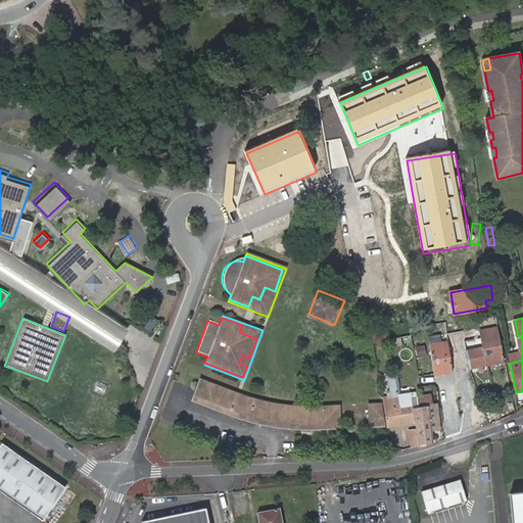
[(372,331),(373,339),(389,336),(388,329),(372,331)]
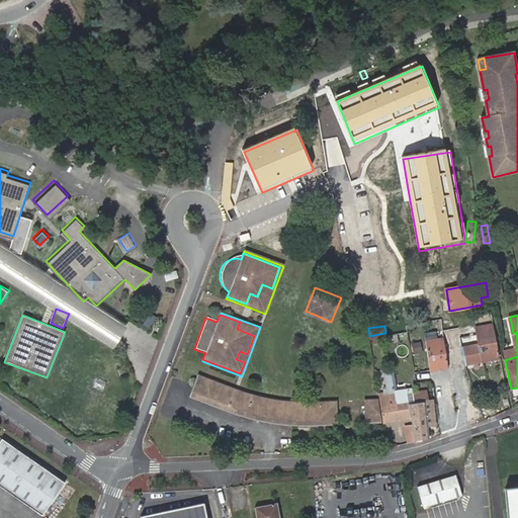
[(476,346),(479,361),(499,358),(493,326),(472,330),(476,346)]
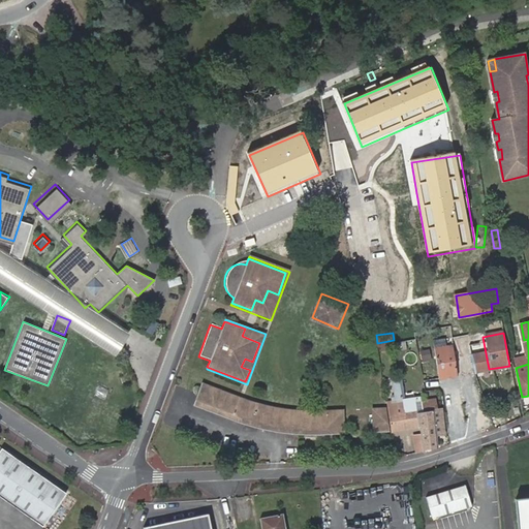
[(405,341),(397,342),(398,349),(406,348),(405,341)]
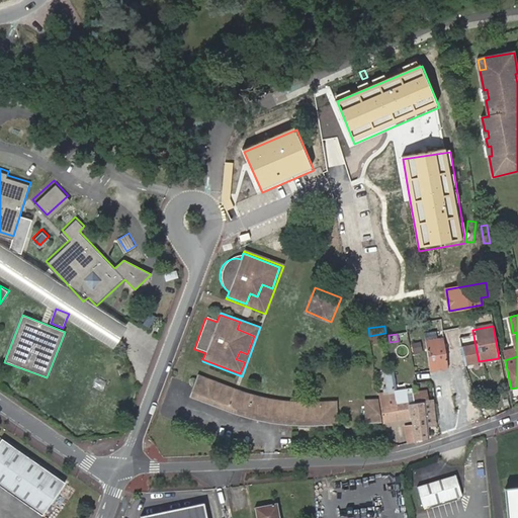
[(425,340),(430,370),(446,367),(443,352),(442,346),(444,344),(443,336),(433,338),(425,340)]
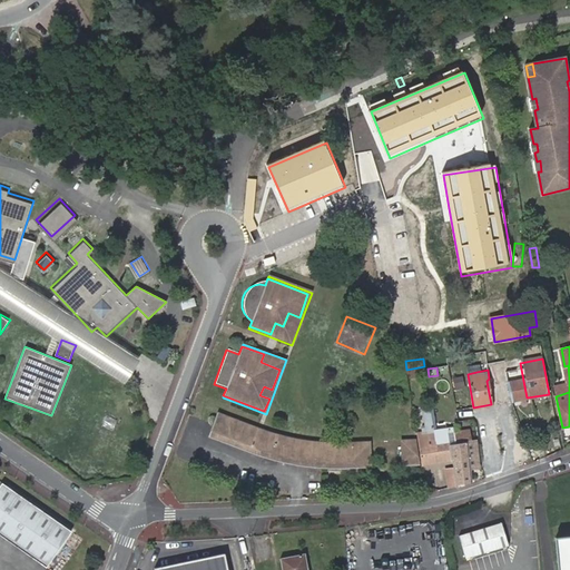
[(458,372),(451,373),(452,382),(460,381),(458,372)]
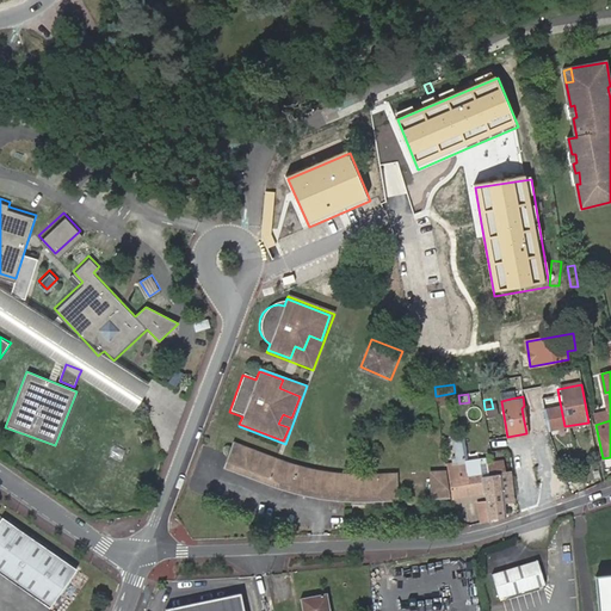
[(550,429),(565,426),(561,408),(547,411),(550,429)]
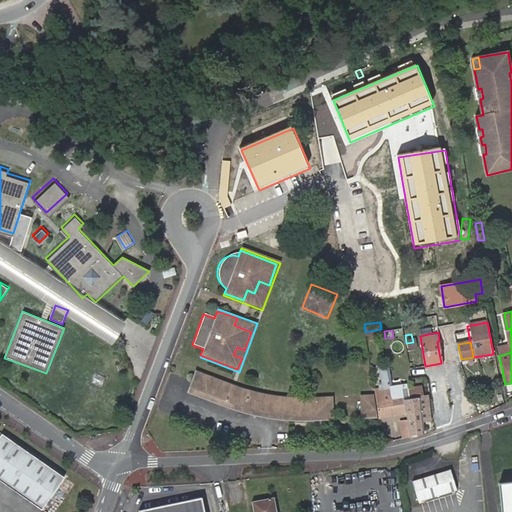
[(404,414),(402,400),(402,398),(392,400),(390,386),(387,369),(380,369),(382,385),(383,389),(380,390),(375,391),(379,419),(381,418),(404,414)]
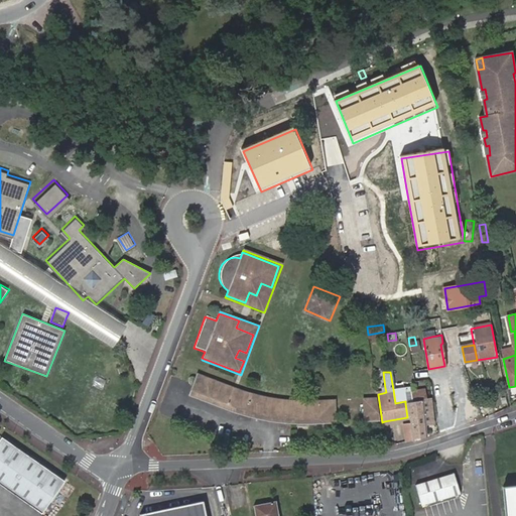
[(281,401),(306,403),(306,400),(299,401),(282,399),(259,396),(245,392),(239,390),(196,374),(196,376),(231,389),(233,390),(234,390),(236,391),(238,392),(239,392),(240,393),(242,393),(256,397),(271,400),(281,401)]
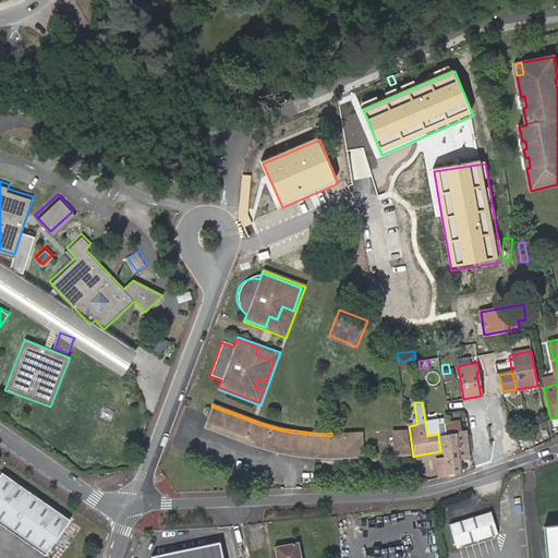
[(278,455),(288,456),(293,433),(277,429),(262,425),(259,425),(258,424),(257,424),(255,423),(253,422),(252,422),(250,421),(211,407),(202,428),(258,448),(278,455)]
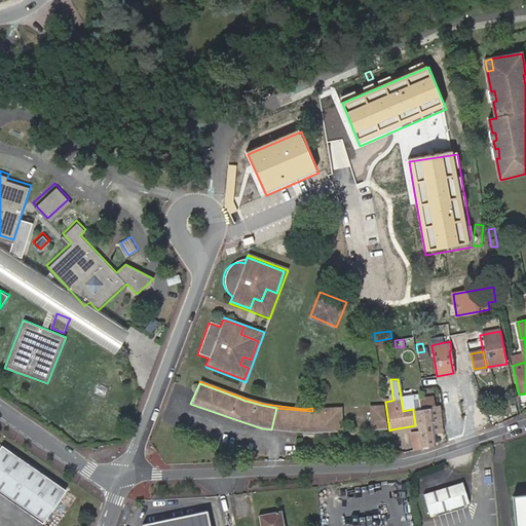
[(411,396),(401,397),(403,411),(413,409),(411,396)]
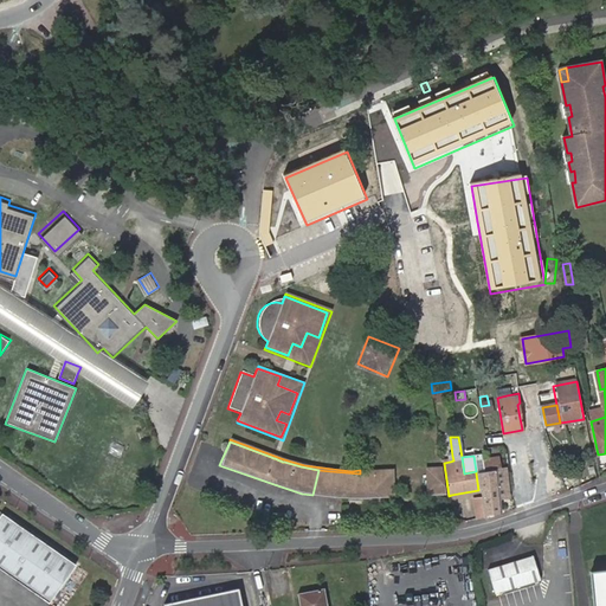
[(429,494),(445,492),(443,476),(430,478),(430,468),(442,466),(442,464),(425,465),(429,494)]
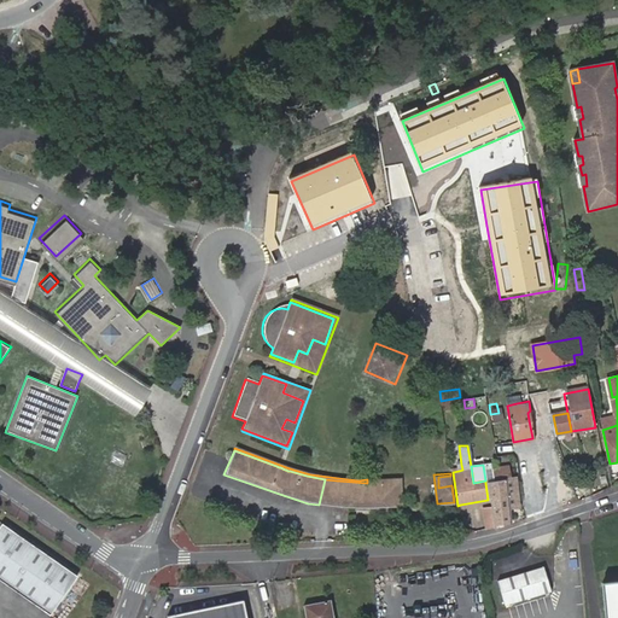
[(438,488),(452,485),(450,476),(438,477),(438,488)]
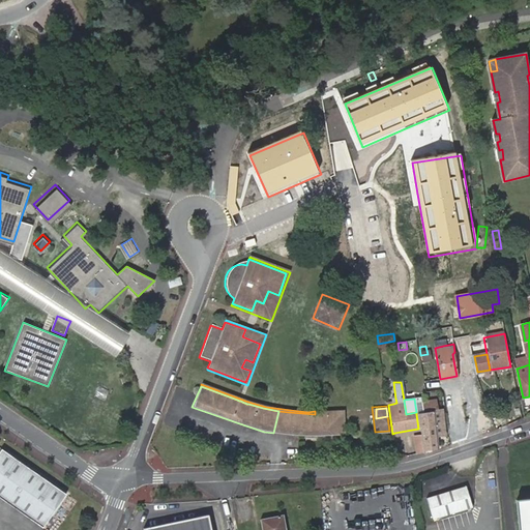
[(342,413),(343,435),(344,435),(345,435),(344,410),(315,411),(315,414),(342,413)]
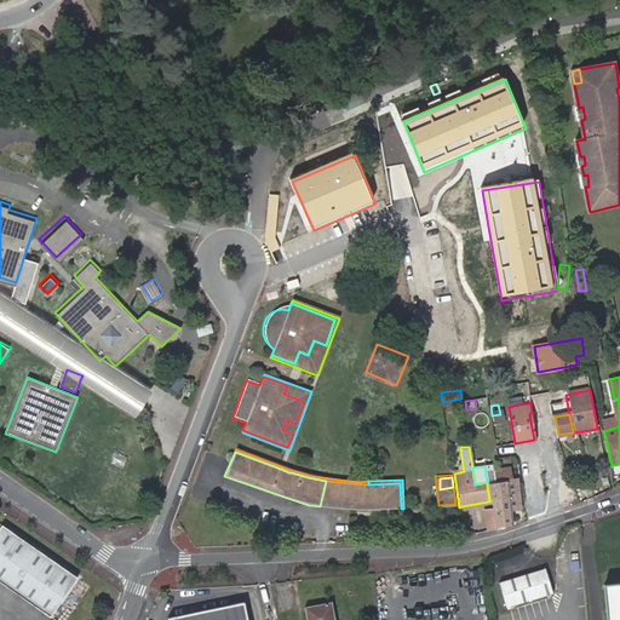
[(328,507),(333,509),(338,482),(326,481),(320,506),(321,506),(328,507)]
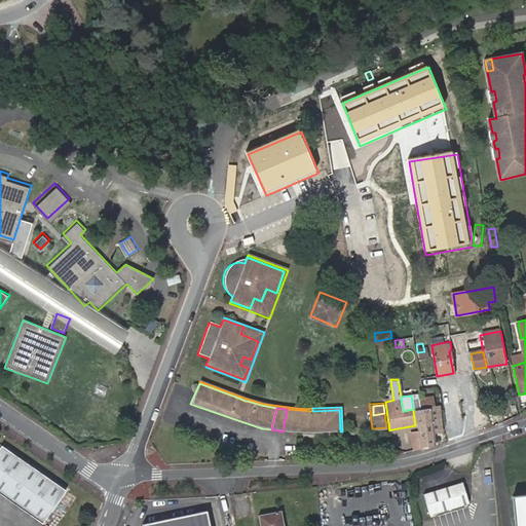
[(431,409),(434,431),(443,430),(440,408),(431,409)]
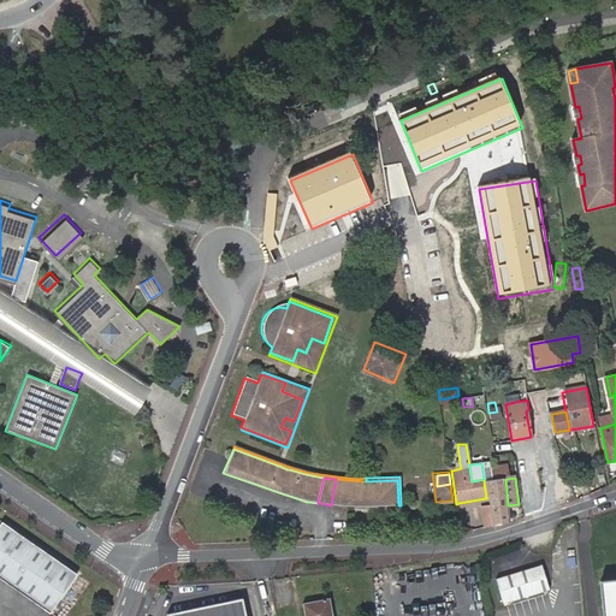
[(397,480),(366,481),(336,479),(331,505),(332,505),(347,507),(355,507),(357,507),(384,507),(398,505),(397,480)]
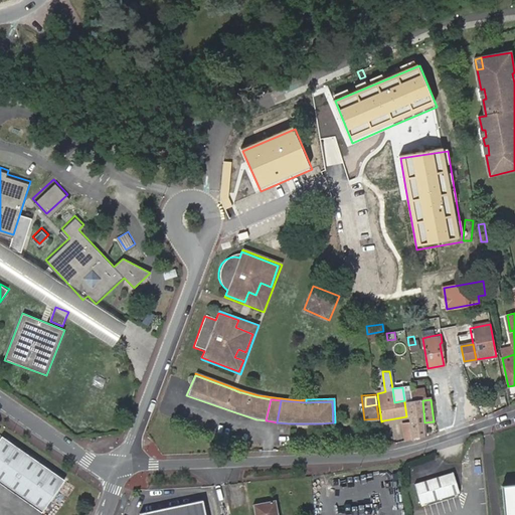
[(412,441),(426,436),(424,422),(422,400),(409,401),(404,402),(406,416),(408,416),(409,423),(411,440),(412,441)]
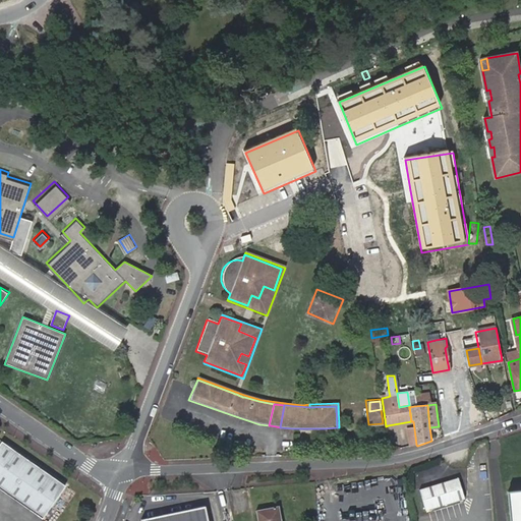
[(410,447),(416,445),(414,428),(407,429),(409,442),(410,447)]
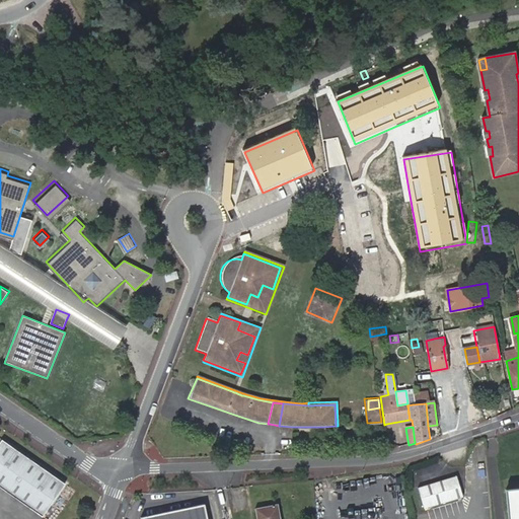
[(64,483),(2,439),(0,442),(0,487),(41,516),(64,483)]
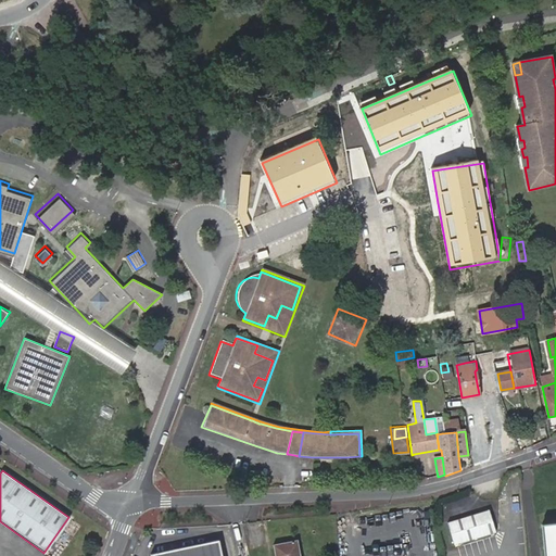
[(457,543),(501,531),(494,507),(451,519),(457,543)]
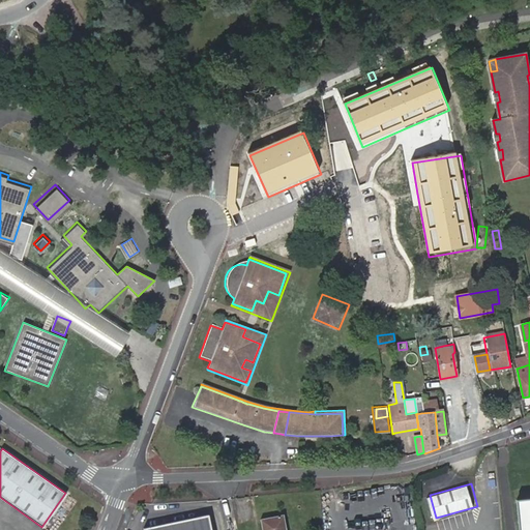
[(529,529),(529,498),(519,500),(522,529),(529,529)]
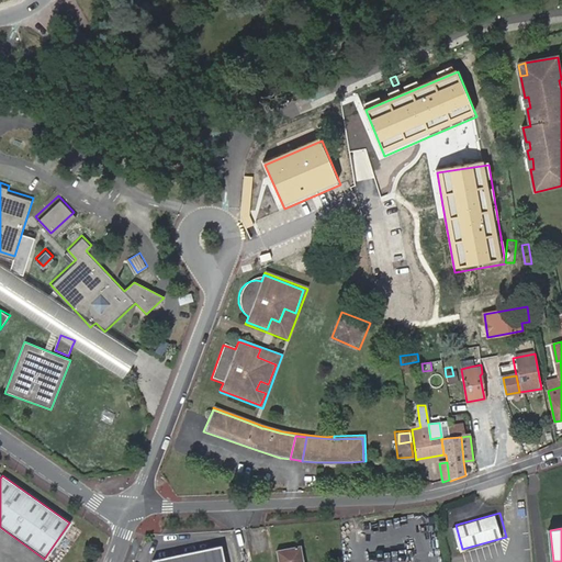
[(224,561),(222,546),(153,560),(153,561),(224,561)]
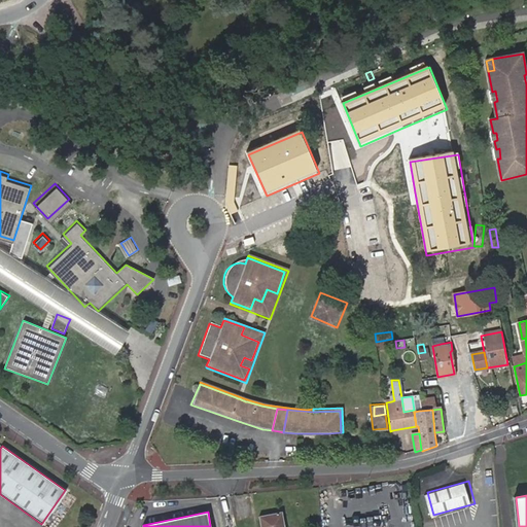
[(261,526),(284,526),(282,513),(260,517),(261,526)]
